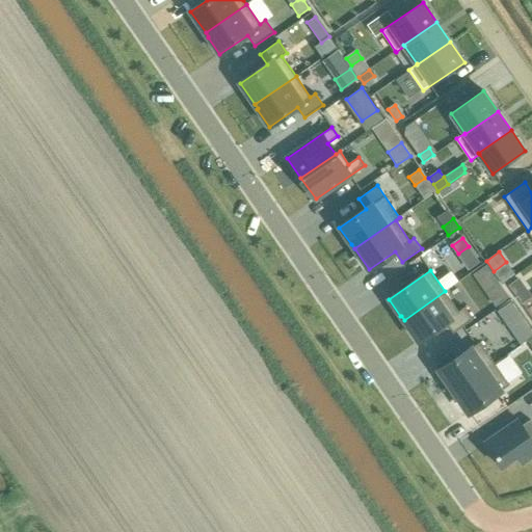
[(496,306),(508,297),(499,284),(486,292),(496,306)]
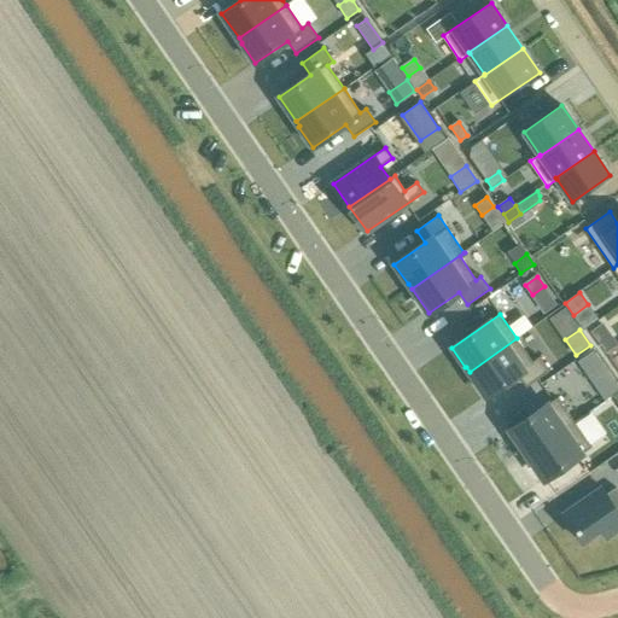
[(601,345),(606,353),(617,345),(613,337),(601,345)]
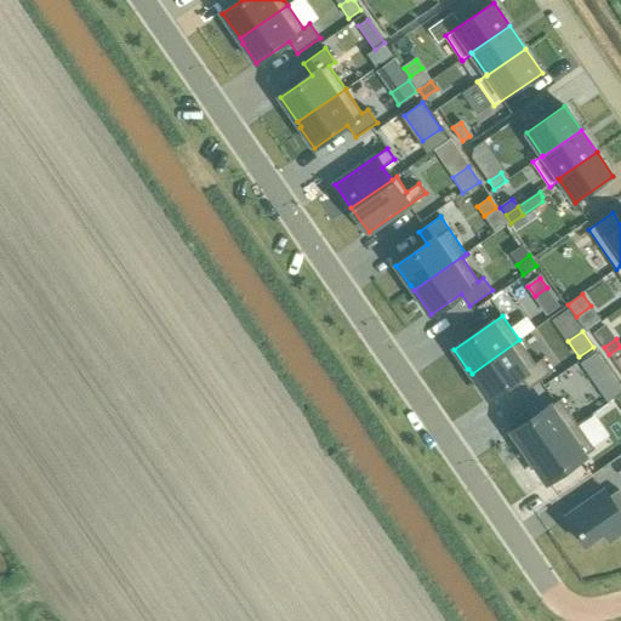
[(535,363),(519,340),(472,374),(489,398),(520,376),(529,389),(552,374),(542,359),(535,363)]
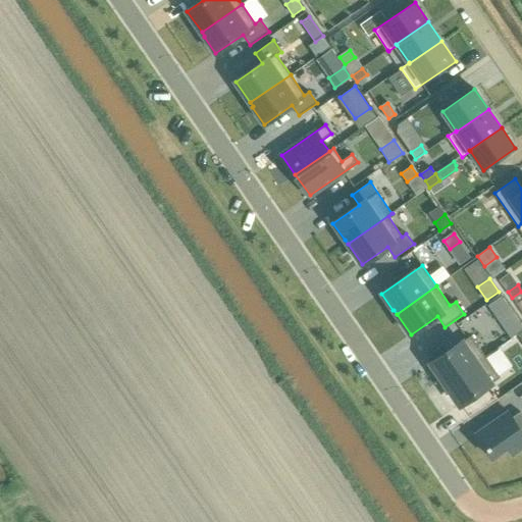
[(487,306),(497,318),(510,309),(501,296),(487,306)]
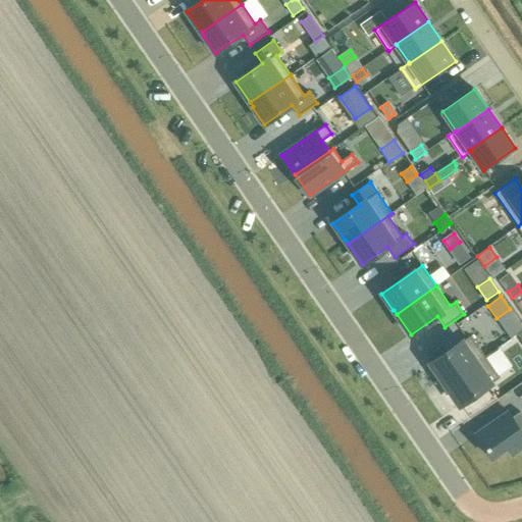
[(441,380),(442,380),(446,384),(485,357),(471,335),(430,364),(441,380)]
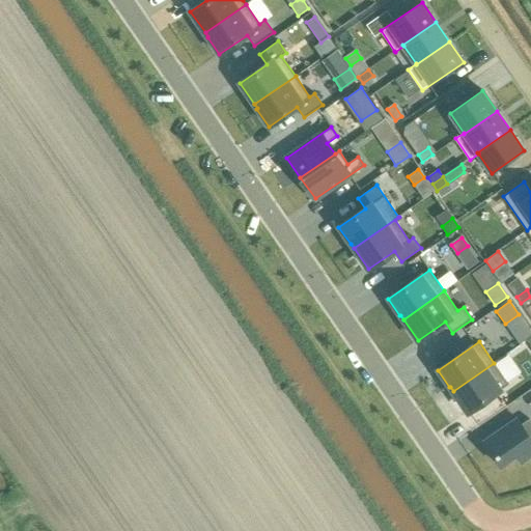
[(494,363),(453,391),(468,413),(508,384),(494,363)]
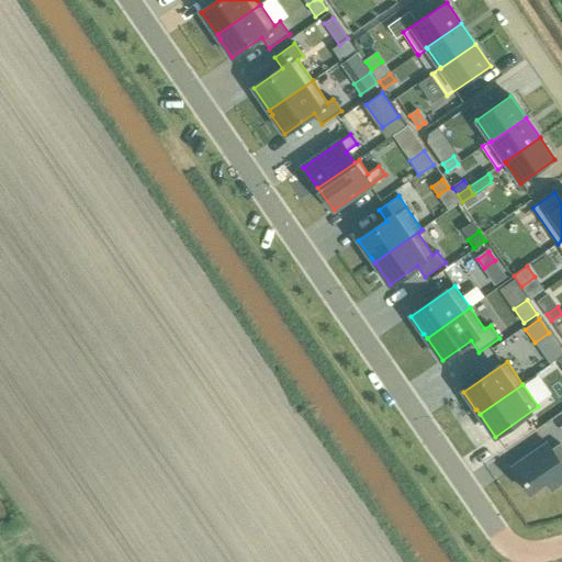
[(548,444),(512,469),(529,494),(547,482),(551,490),(561,481),(561,446),(560,444),(552,449),(548,444)]
